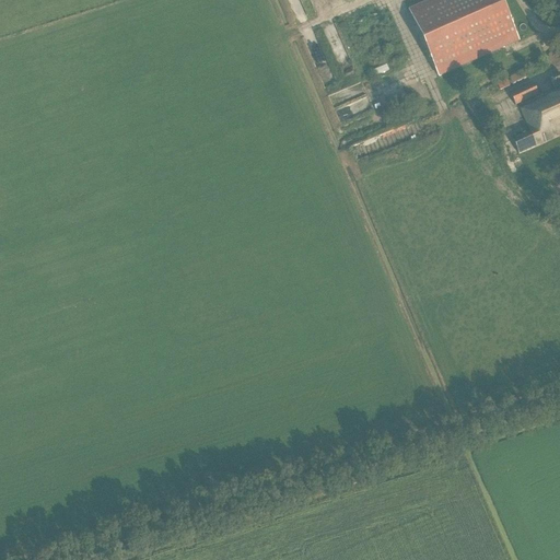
[(518,41),(500,0),(435,0),(409,12),(438,77),(518,41)]
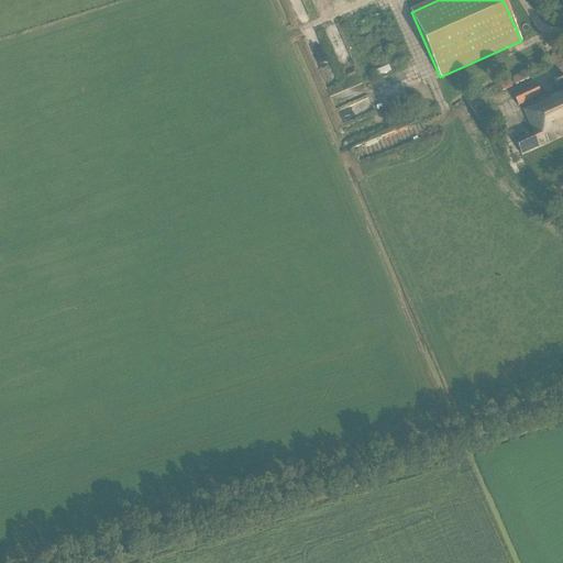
[(410,69),(408,63),(392,69),(395,76),(410,69)]
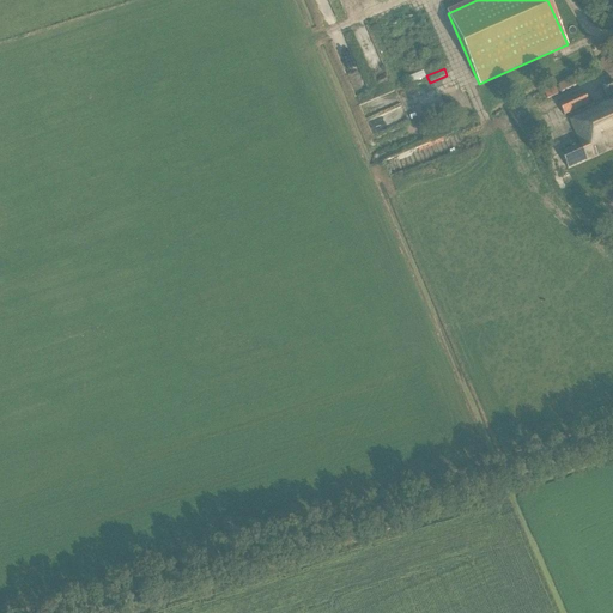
[(359,70),(349,73),(354,96),(366,92),(359,70)]
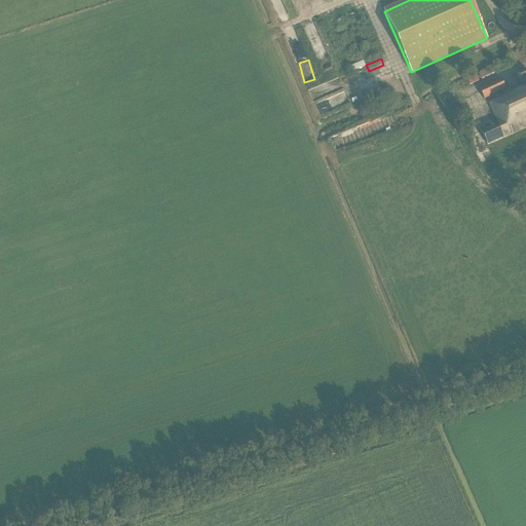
[(350,68),(353,76),(367,70),(364,62),(350,68)]
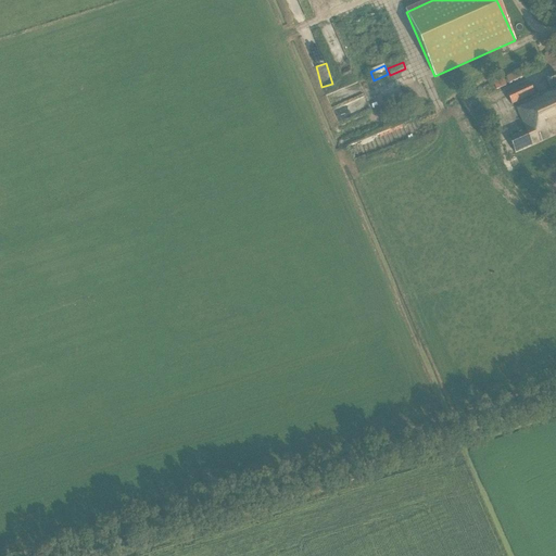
[(550,87),(555,84),(555,74),(545,78),(550,87)]
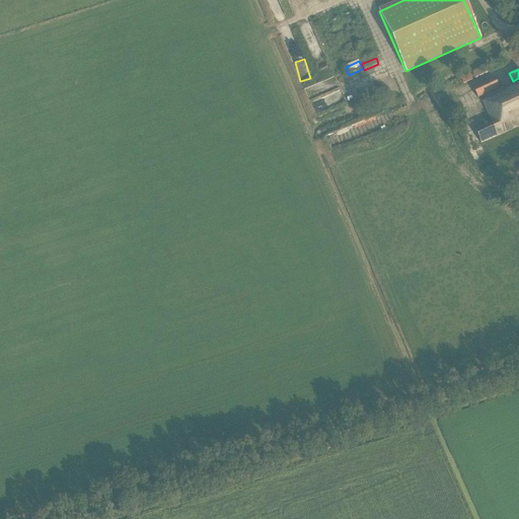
[(476,97),(498,88),(494,80),(472,89),(476,97)]
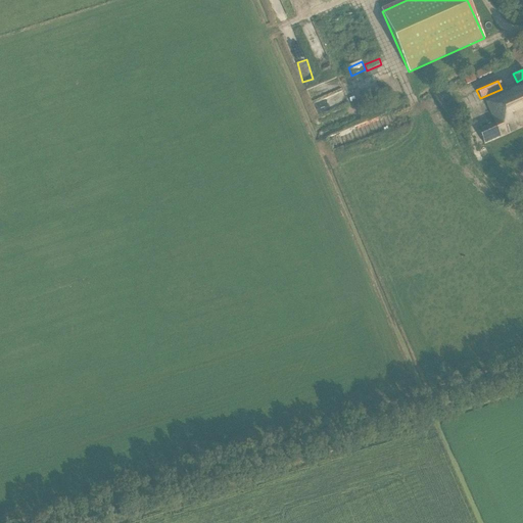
[(484,144),(522,126),(522,85),(485,102),(495,124),(478,131),(484,144)]
